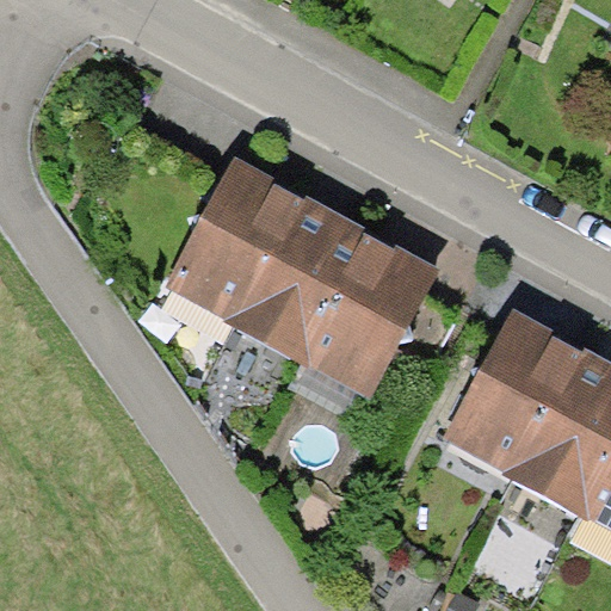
[(223,321),(235,327),(304,198),(278,184),(272,180),(275,177),(235,156),(165,285),(226,318),(223,321)]
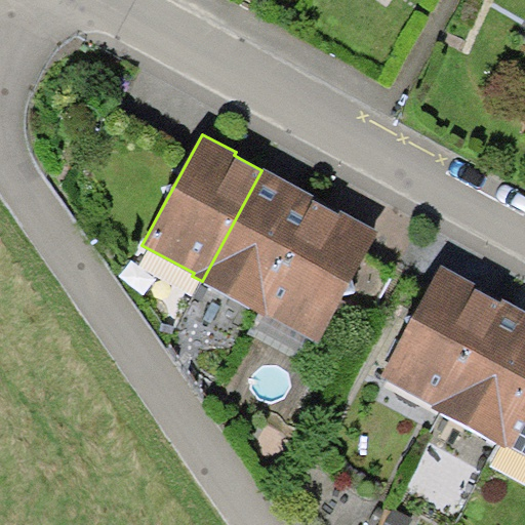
[(264,315),(265,314),(297,253),(287,247),(313,200),(315,195),(288,180),(264,167),(261,170),(202,281),(264,315)]
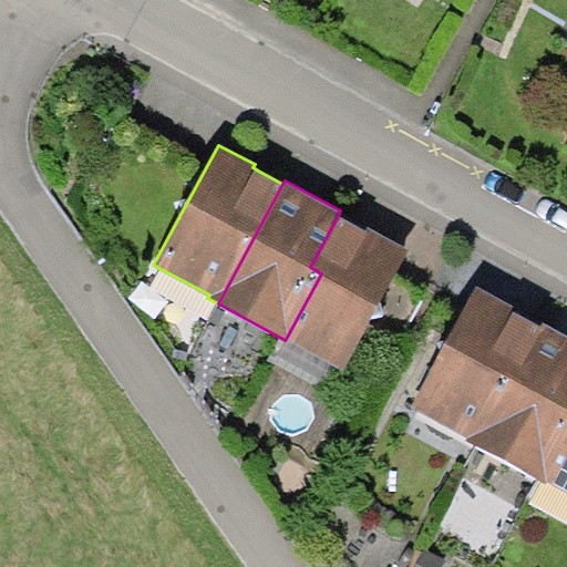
[(367,232),(338,216),(310,267),(321,274),(286,339),(343,369),(409,249),(381,235),(369,228),(367,232)]
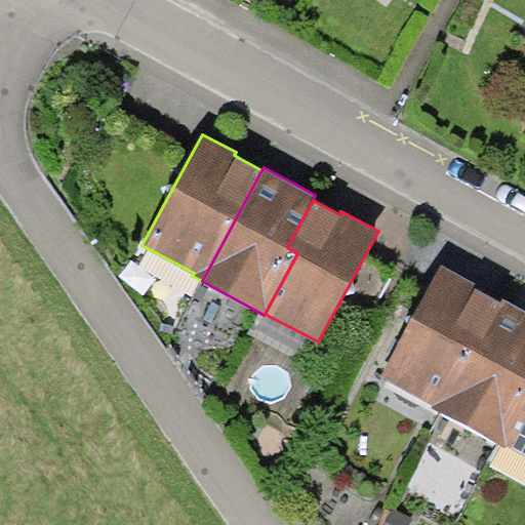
[(432,406),(442,412),(501,300),(479,288),(474,285),(476,282),(442,265),(382,375),(434,403),(432,406)]
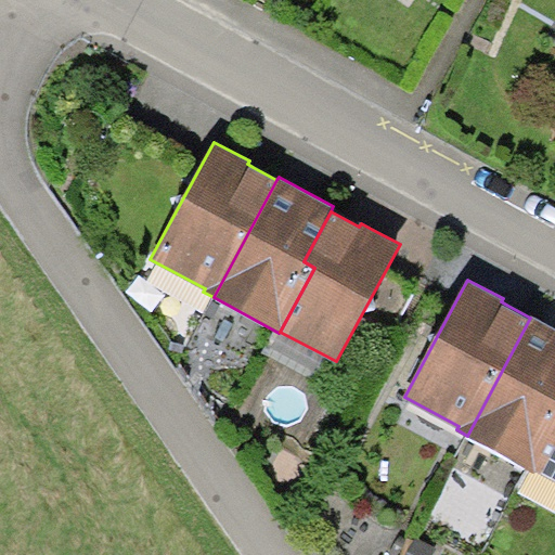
[(533,470),(533,469),(554,429),(554,326),(532,314),(530,318),(467,436),(533,470)]
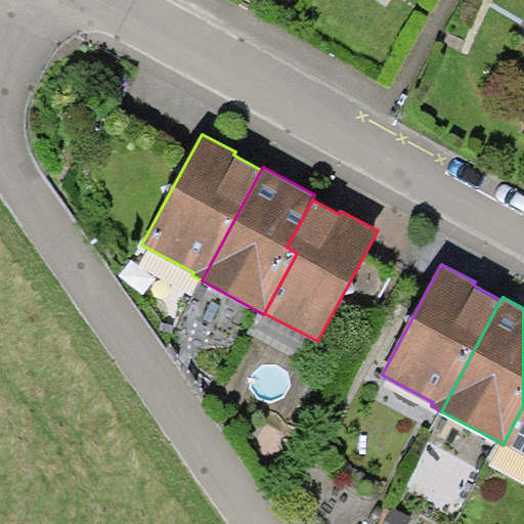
[(523,405),(504,443),(523,453),(523,405)]
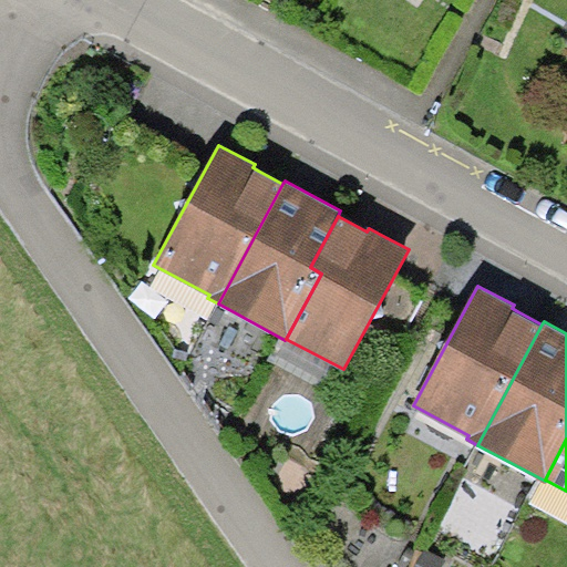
All buildings are outlined.
